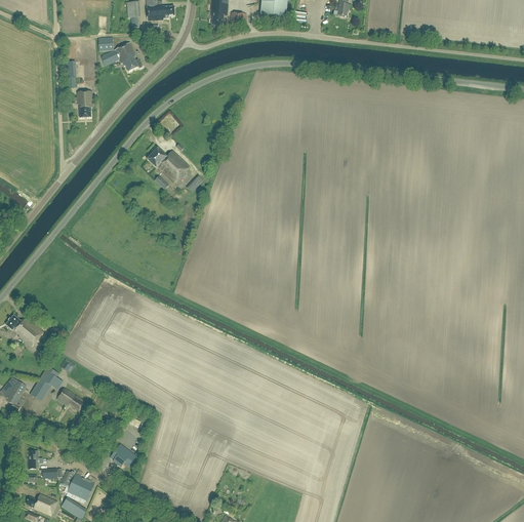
[(139,15),(138,0),(126,1),(127,16),(130,15),(131,27),(137,26),(136,15),(139,15)]
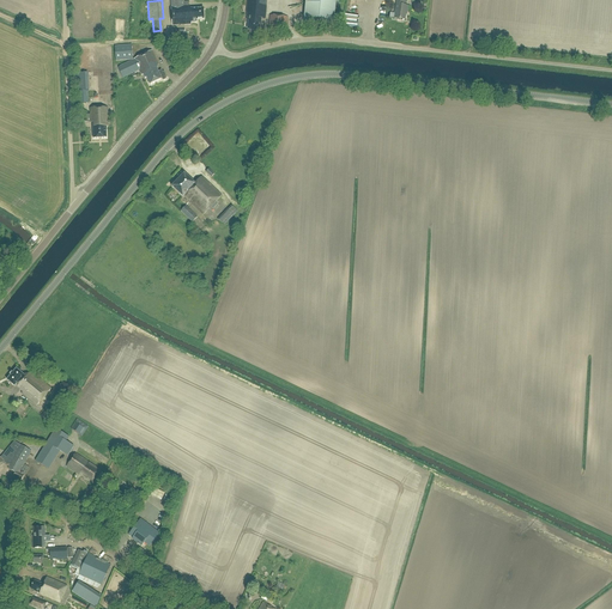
[(169,0),(171,23),(191,22),(191,19),(197,19),(197,17),(204,17),(203,5),(191,6),(188,2),(188,0),(169,0)]
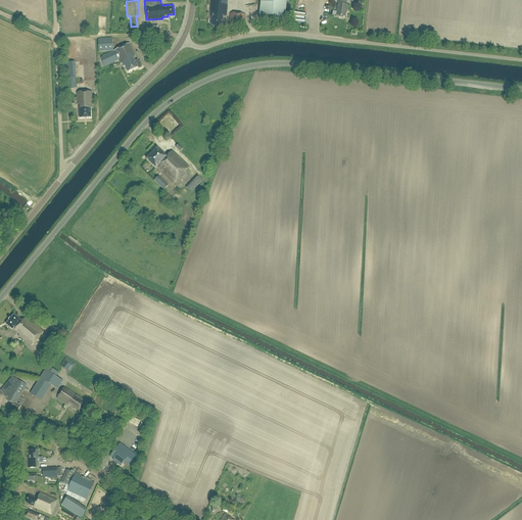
[(209,0),(209,8),(209,12),(210,12),(209,15),(211,15),(210,18),(211,18),(210,24),(220,25),(222,13),(225,13),(227,0),(209,0)]
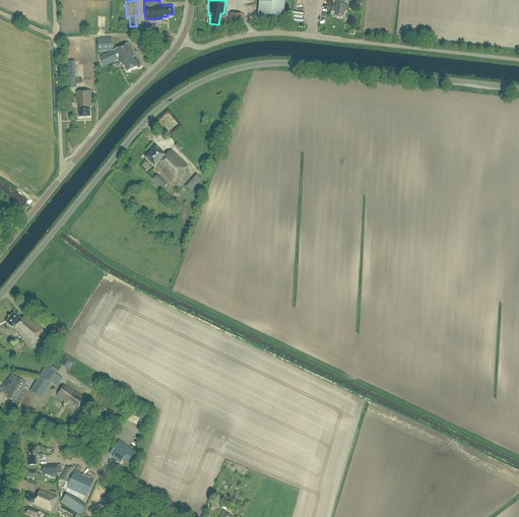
[(258,0),(257,13),(283,15),(284,0),(288,0),(258,0)]
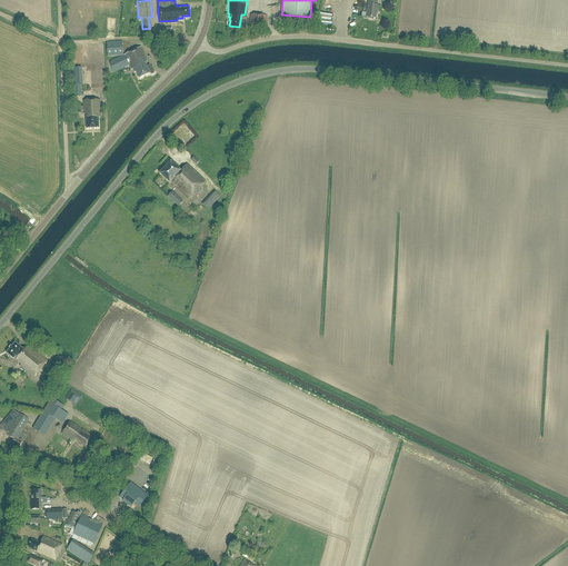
[(367,0),(365,15),(375,16),(376,9),(377,9),(378,3),(375,2),(376,0),(367,0)]
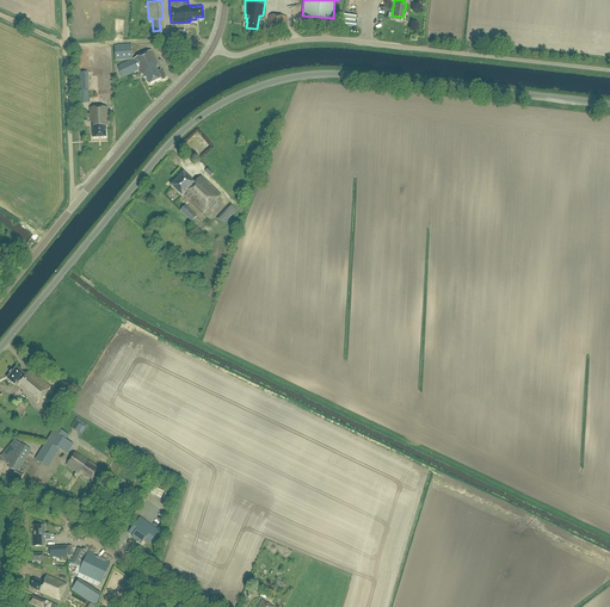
[(285,14),(267,12),(266,23),(284,24),(285,14)]
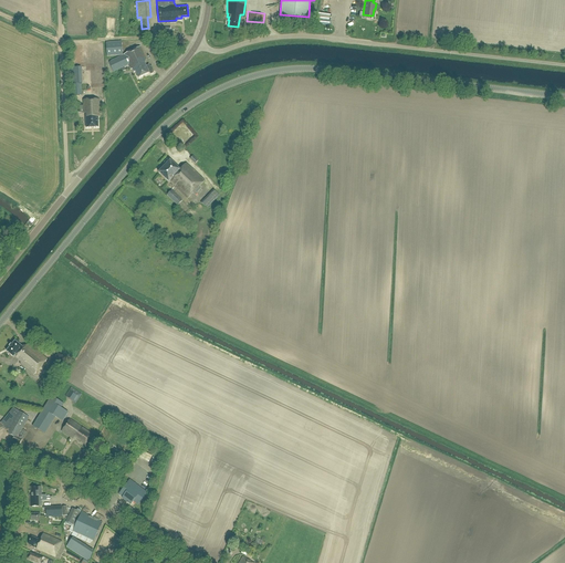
[(164,55),(157,38),(148,40),(155,59),(164,55)]
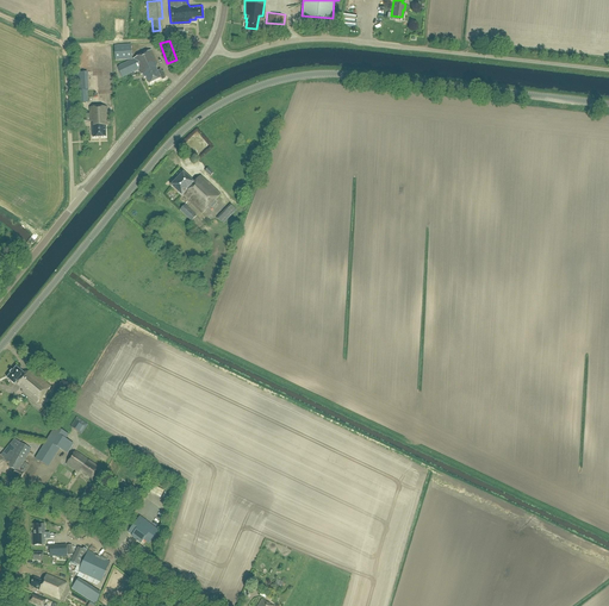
[(131,57),(130,42),(113,43),(115,58),(131,57)]
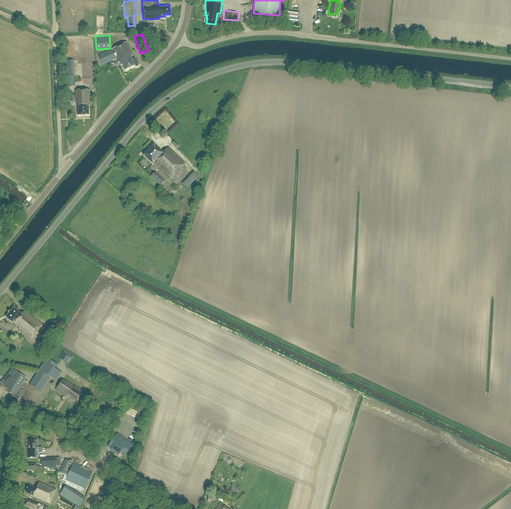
[(131,51),(126,40),(110,47),(110,48),(97,53),(102,63),(108,60),(110,62),(113,61),(112,58),(115,57),(117,61),(119,60),(120,63),(122,63),(124,68),(134,64),(136,65),(138,64),(138,62),(136,58),(135,58),(134,56),(131,57),(130,54),(131,51)]
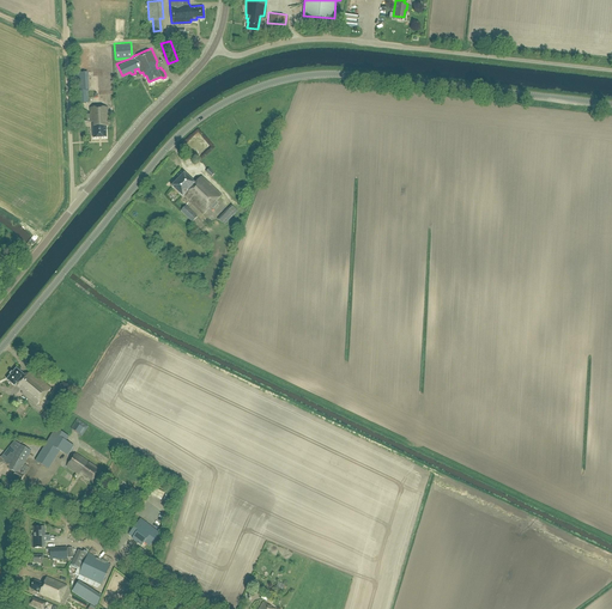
[(88,87),(86,69),(76,71),(77,101),(86,101),(86,87),(88,87)]
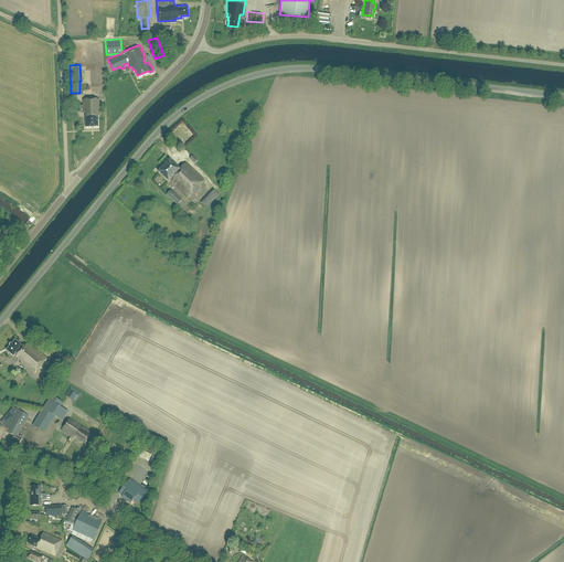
[(98,114),(98,96),(82,97),(83,103),(75,104),(75,110),(84,110),(85,125),(97,125),(97,114),(98,114)]
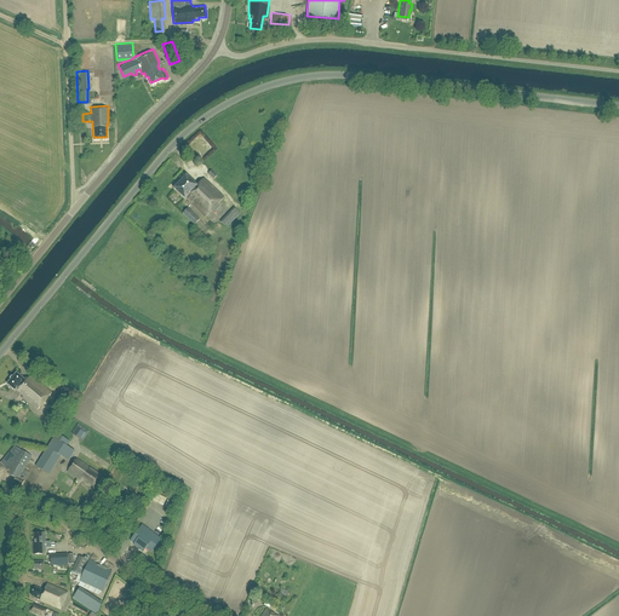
[(196,183),(185,172),(172,185),(184,196),(185,196),(190,201),(205,214),(223,195),(202,176),(196,183)]
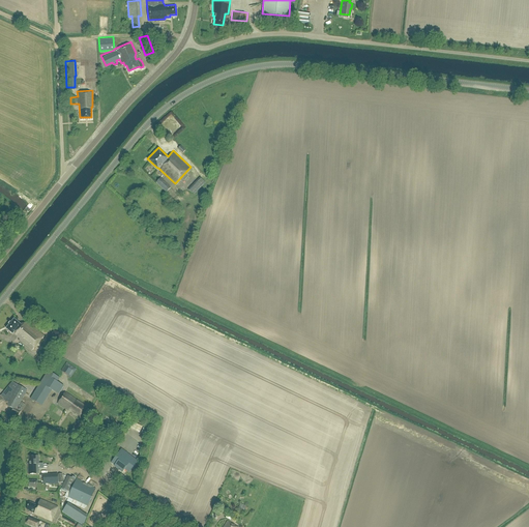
[(170,185),(159,175),(155,180),(166,189),(170,185)]
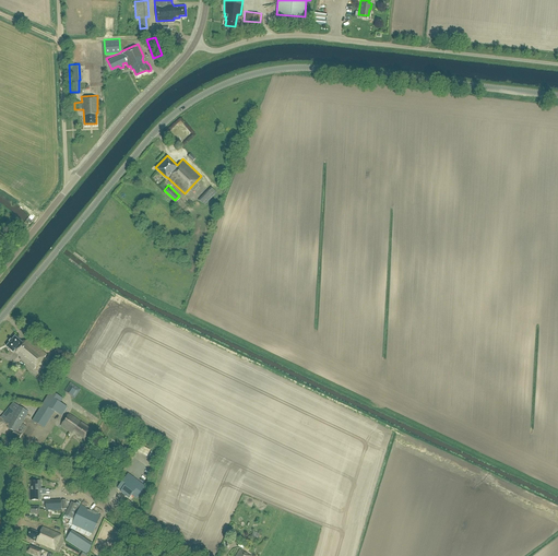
[(215,190),(210,185),(198,197),(203,202),(215,190)]
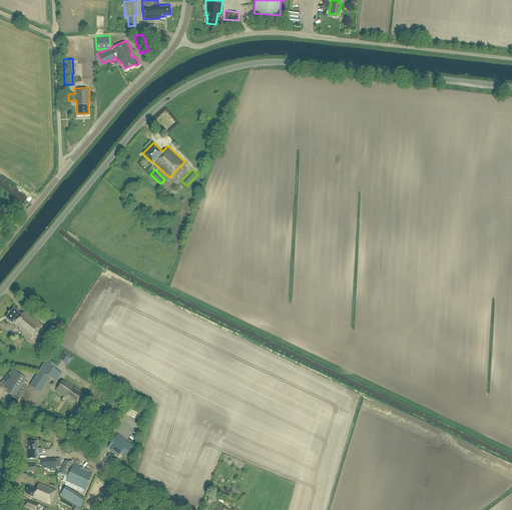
[(19,312),(13,307),(5,316),(11,321),(12,321),(18,326),(17,327),(30,338),(42,323),(24,309),(23,311),(19,312)]
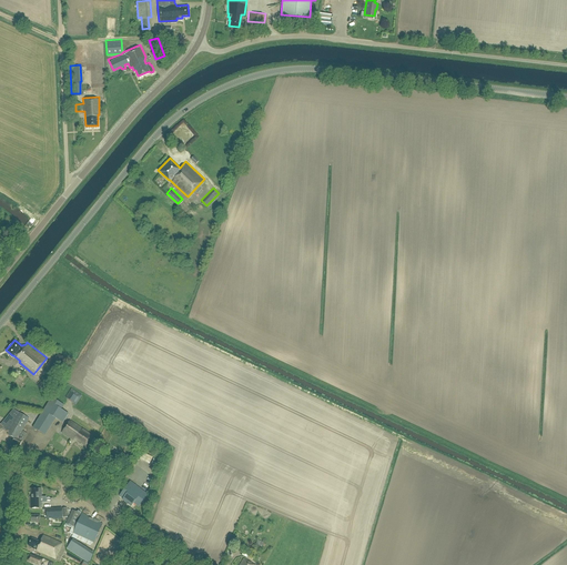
[(67,360),(57,352),(56,354),(57,354),(54,357),(53,356),(49,363),(51,365),(43,376),(49,380),(57,370),(59,371),(67,360)]
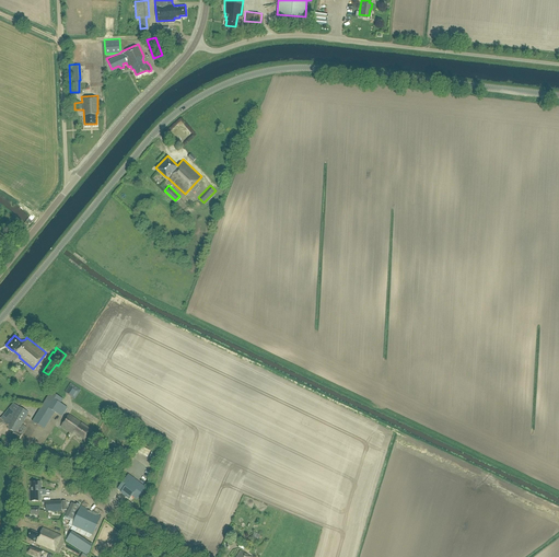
[(80,387),(69,381),(63,390),(73,396),(80,387)]
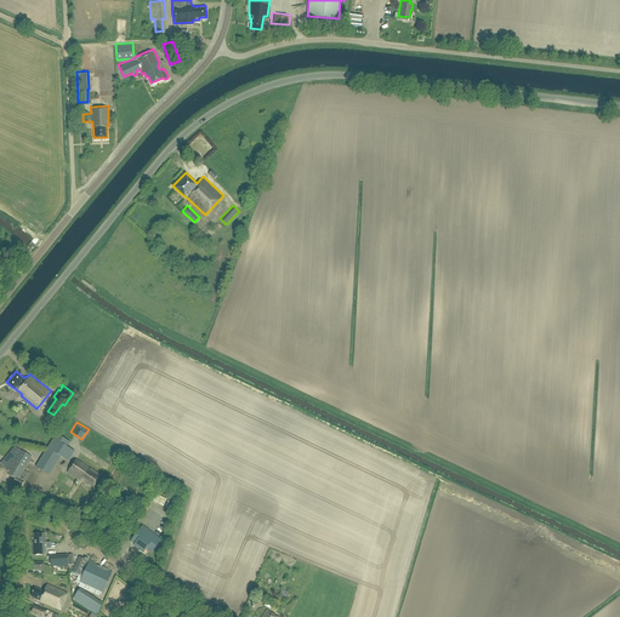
[(69,439),(56,430),(35,464),(49,472),(60,453),(68,458),(74,449),(66,444),(69,439)]
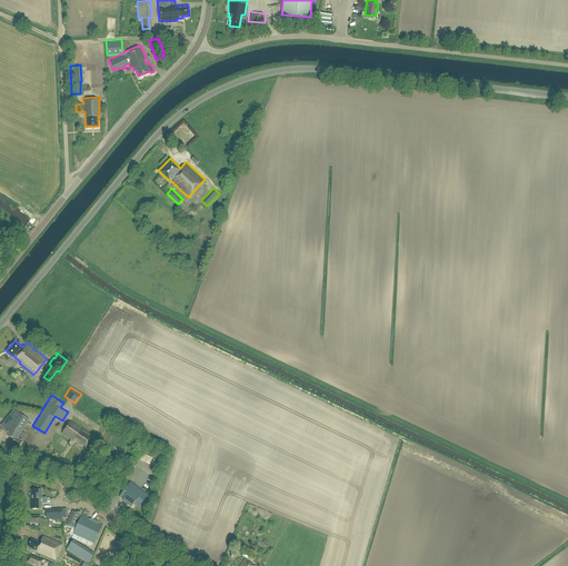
[(29,417),(12,407),(0,423),(0,429),(2,427),(8,430),(7,433),(13,436),(11,439),(19,444),(26,432),(21,428),(29,417)]
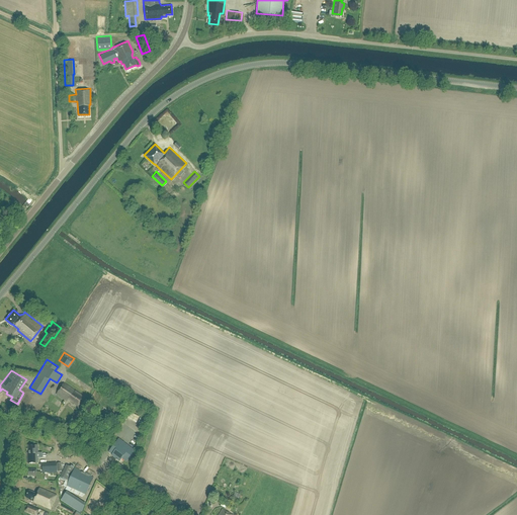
[(84,395),(63,380),(56,392),(66,399),(67,398),(77,405),(84,395)]
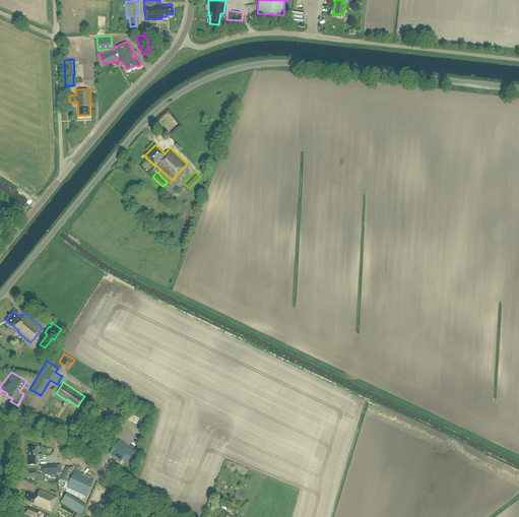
[(137,423),(140,415),(131,411),(128,417),(137,423)]
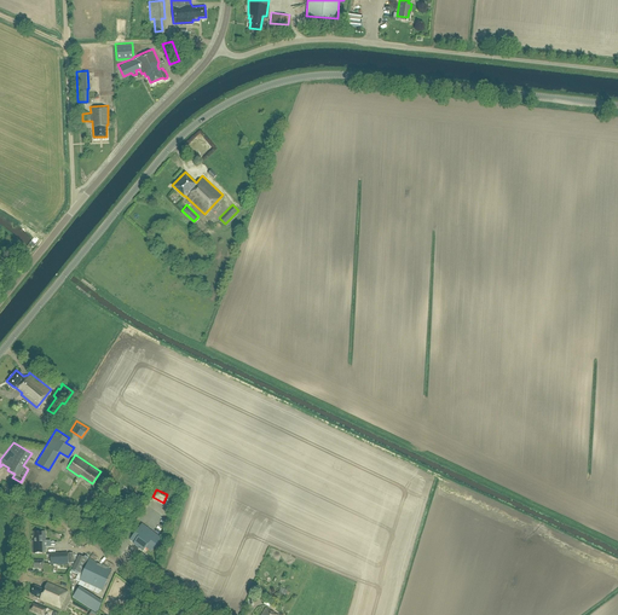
[(126,499),(116,494),(113,499),(122,504),(126,499)]
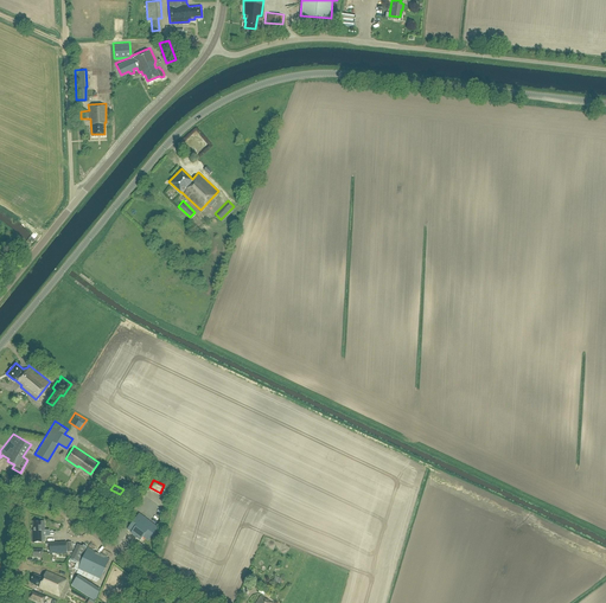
[(157,525),(146,517),(142,521),(139,518),(129,531),(139,538),(142,534),(147,538),(157,525)]
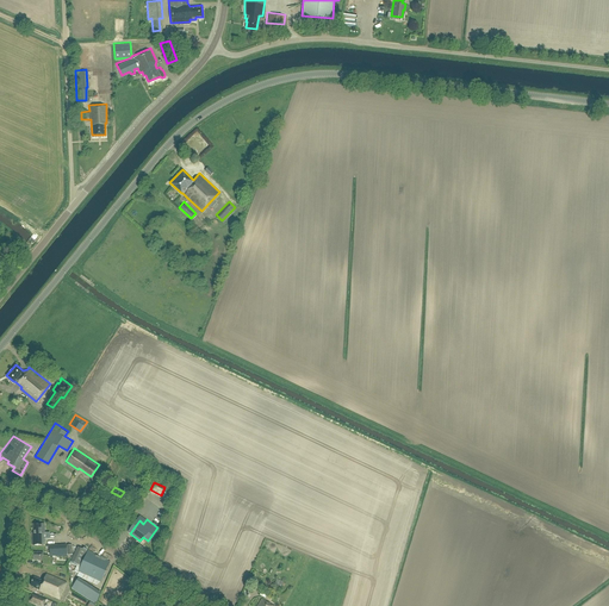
[(44,531),(44,522),(32,522),(32,532),(31,532),(31,543),(44,542),(44,536),(43,536),(42,531),(44,531)]
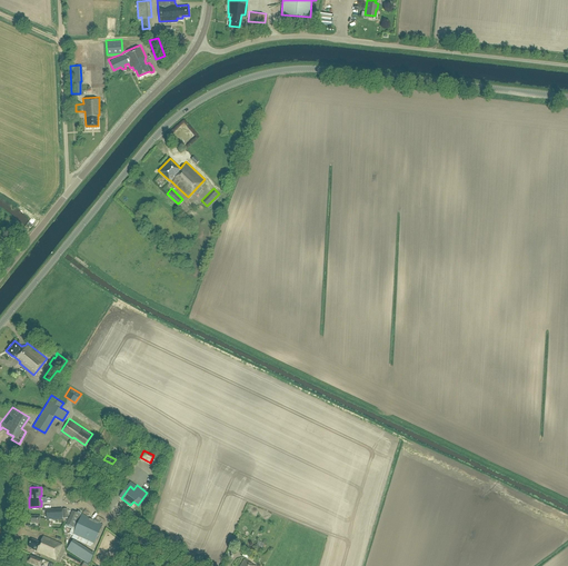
[(46,517),(62,516),(67,516),(67,507),(61,508),(61,506),(42,507),(42,509),(46,509),(46,517)]
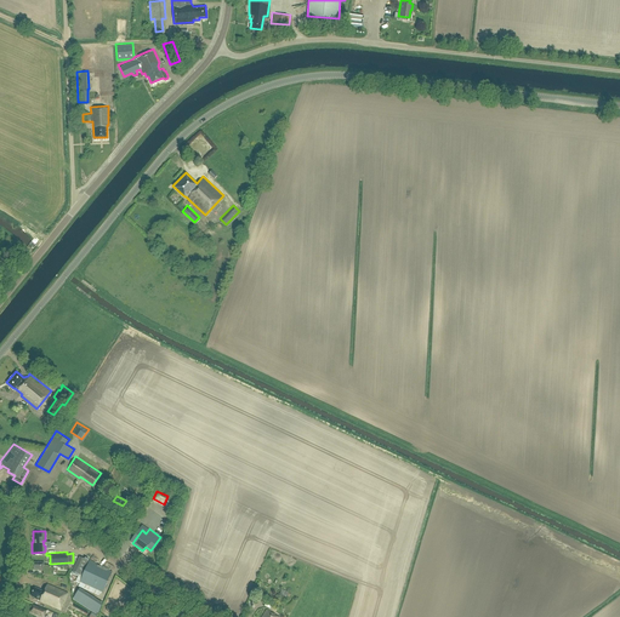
[(87,559),(78,554),(72,569),(80,573),(87,559)]
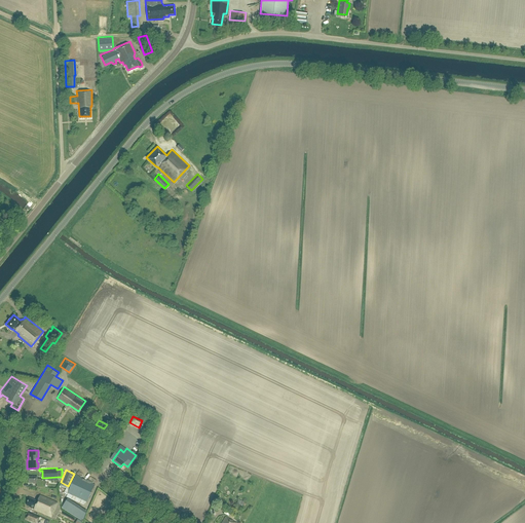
[(79,475),(75,473),(67,491),(86,499),(94,483),(79,476),(79,475)]
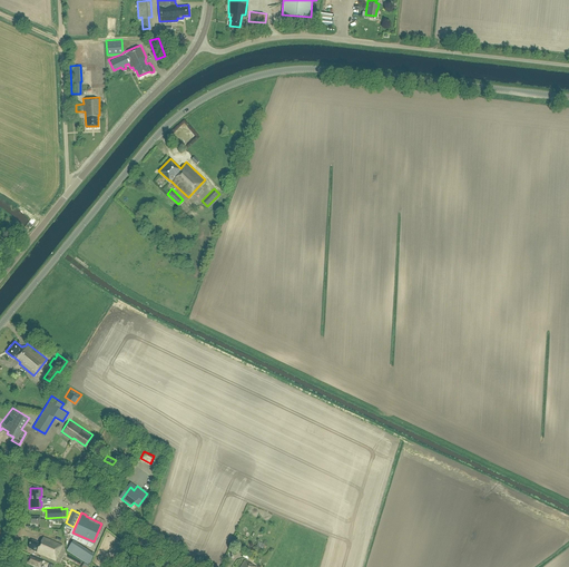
[(30,520),(35,521),(38,522),(38,526),(48,526),(48,518),(45,518),(45,517),(39,517),(39,515),(37,515),(30,515),(30,520)]
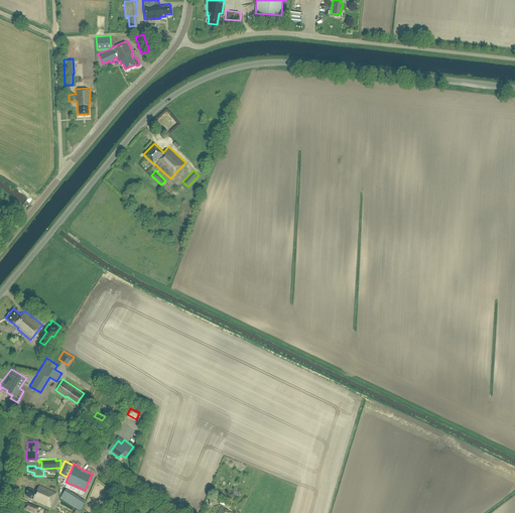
[(55,491),(38,484),(35,490),(28,486),(25,493),(29,495),(29,496),(32,497),(32,498),(49,505),(55,491)]
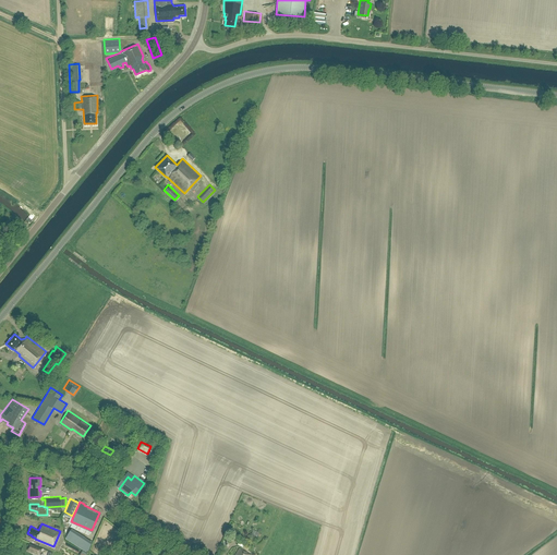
[(79,538),(75,542),(82,547),(85,542),(79,538)]
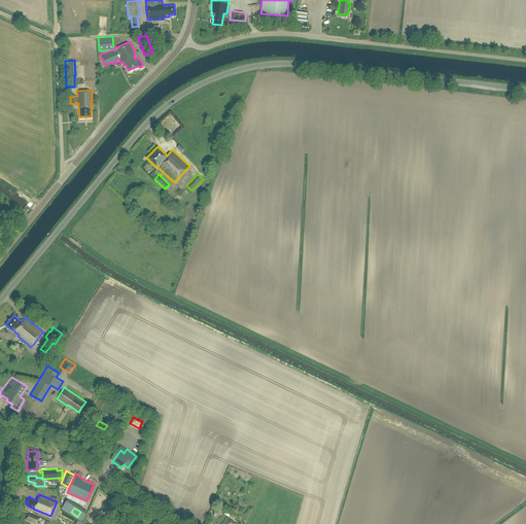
[(38,516),(28,512),(25,518),(36,522),(38,516)]
